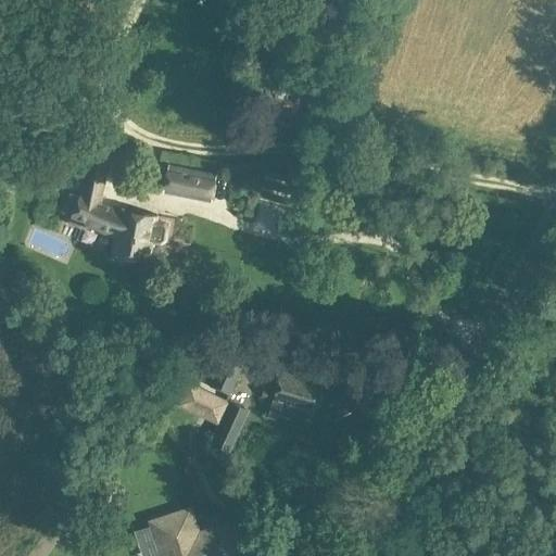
[(264,110),(298,116),(301,99),(267,93),(264,110)]
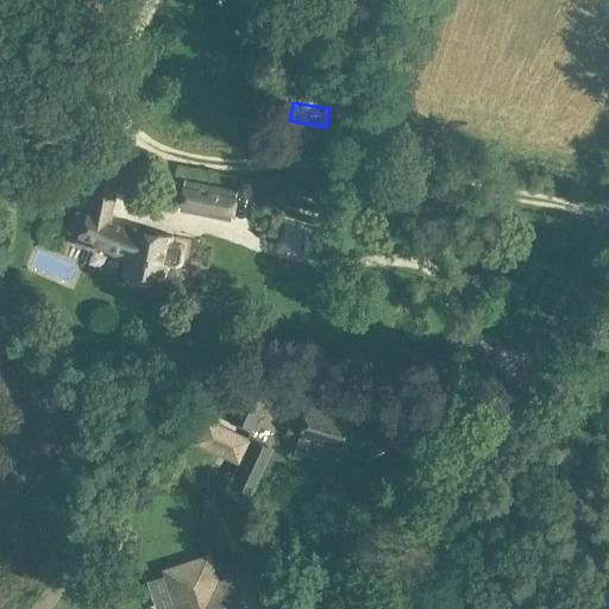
[(338,118),(356,119),(358,104),(339,102),(338,118)]
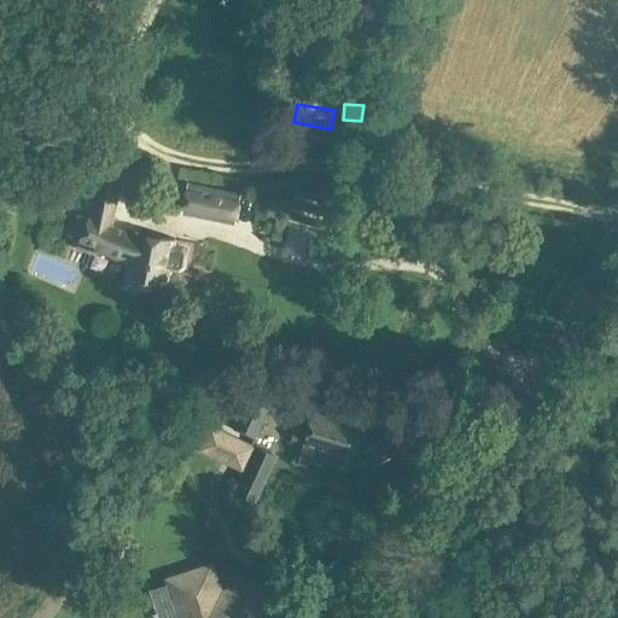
[(185,248),(175,246),(176,242),(129,233),(114,227),(123,179),(94,173),(88,207),(97,208),(94,219),(93,219),(80,249),(93,255),(95,249),(129,263),(126,281),(165,290),(170,270),(179,272),(185,269),(188,254),(185,248)]
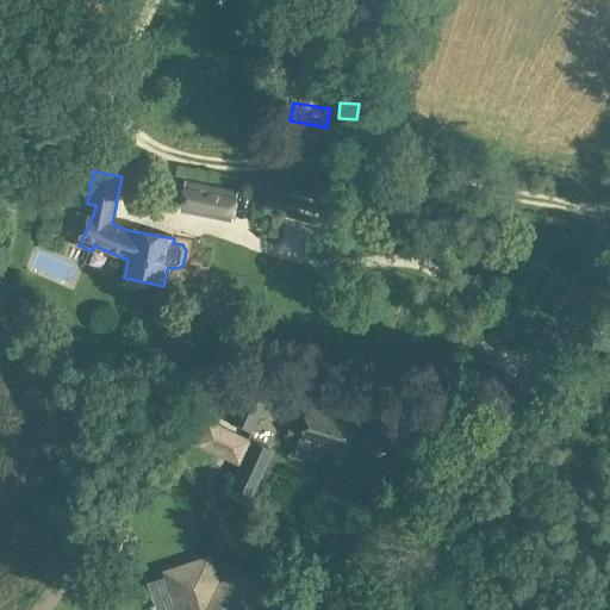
[(186,181),(181,210),(231,219),(236,191),(186,181)]
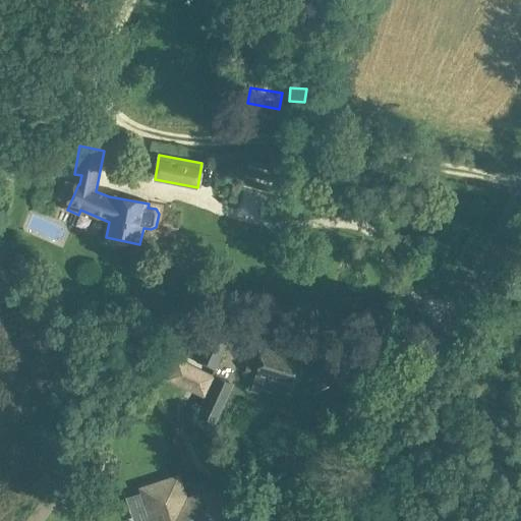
[(216,371),(228,345),(227,344),(234,331),(207,326),(196,346),(197,347),(192,359),(197,361),(196,362),(216,371)]
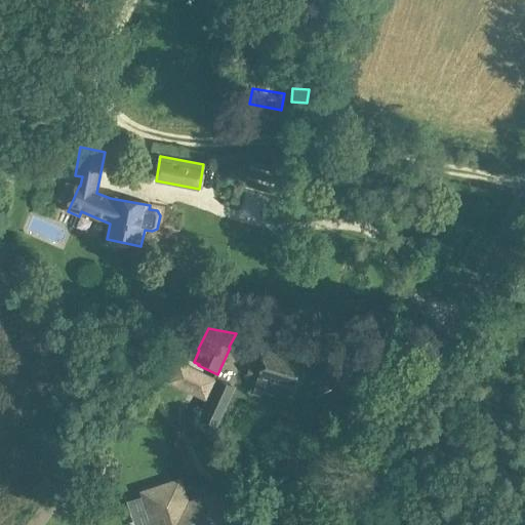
[(268,350),(263,369),(251,366),(248,375),(260,379),(256,393),(277,399),(281,386),(297,391),(306,362),(268,350)]
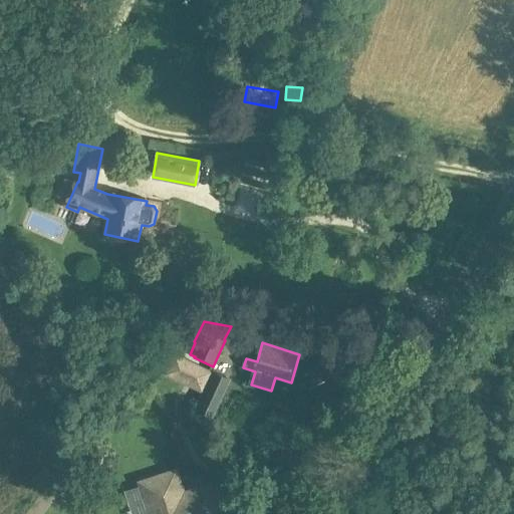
[(166,373),(203,393),(214,371),(176,352),(166,373)]
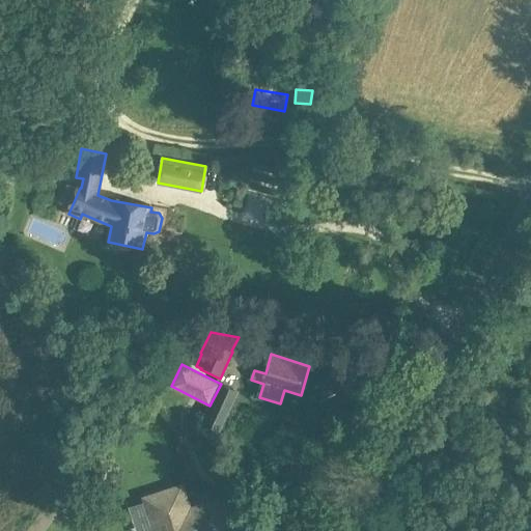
[(221,430),(239,391),(222,383),(204,422),(221,430)]
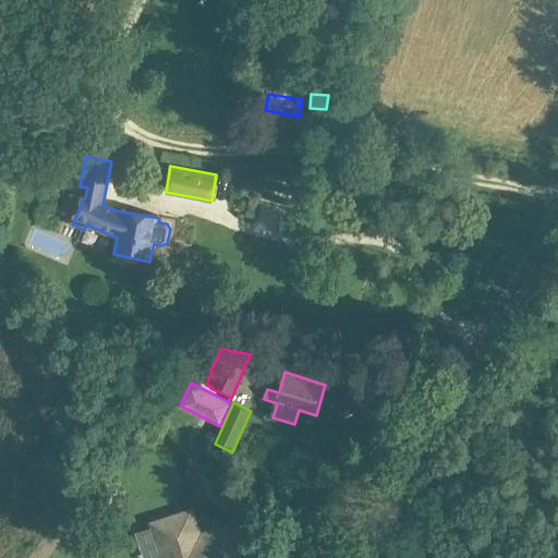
[(244,557),(233,525),(198,537),(191,512),(154,525),(164,557),(244,557)]
